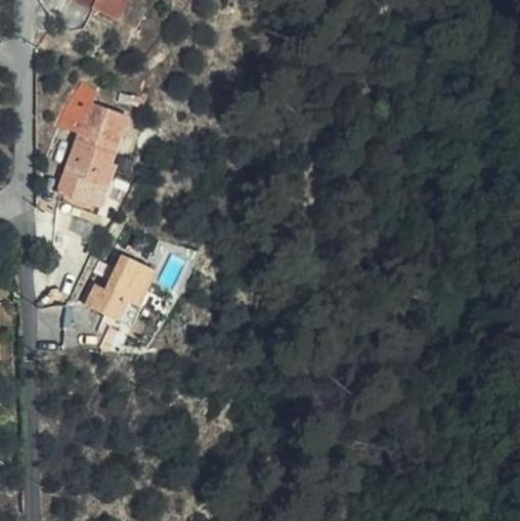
[(77,0),(115,19),(125,0),(77,0)]
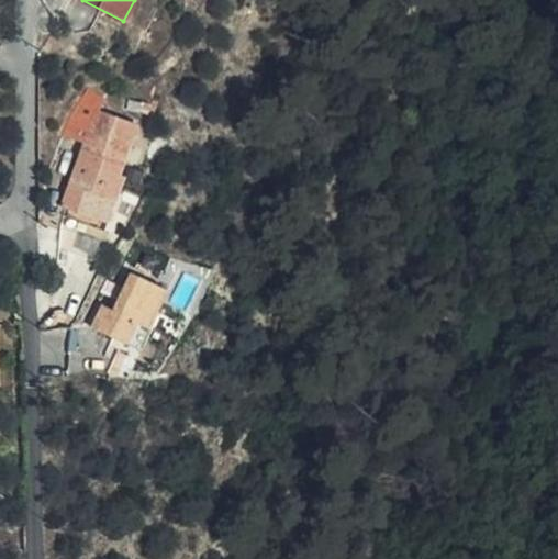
[(62,213),(86,223),(88,216),(105,222),(123,175),(118,172),(136,124),(96,109),(59,205),(64,207),(62,213)]
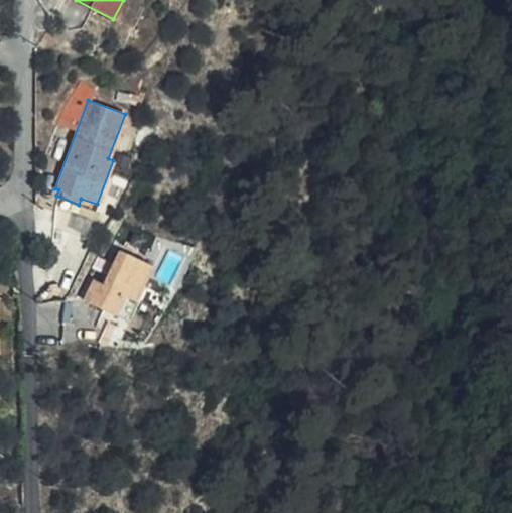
[(81,199),(79,205),(94,211),(97,204),(81,199)]
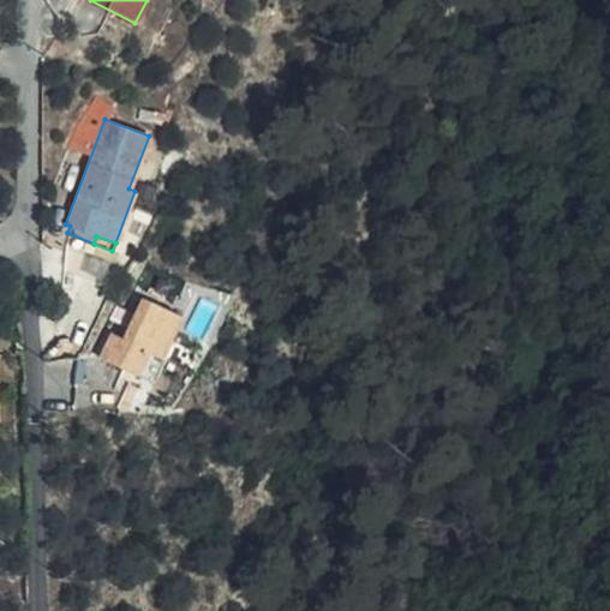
[(100,354),(138,372),(149,352),(161,358),(181,316),(142,298),(123,337),(111,333),(100,354)]
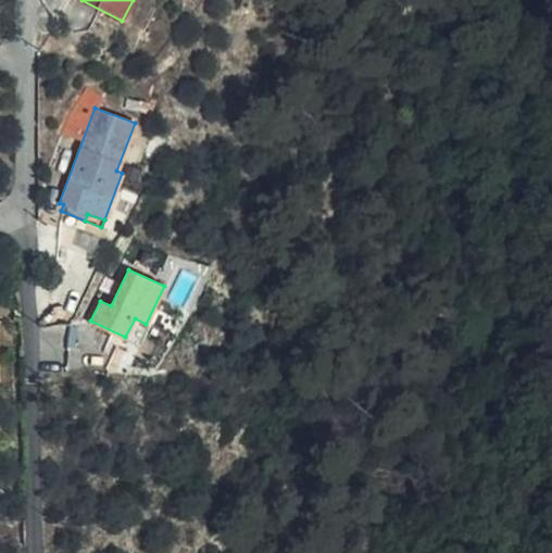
[(135,318),(125,337),(137,342),(146,324),(135,318)]
